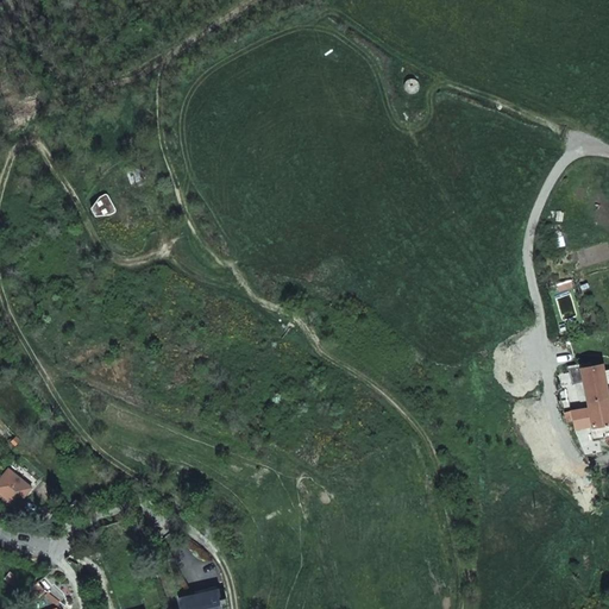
[(117,195),(118,195),(114,175),(108,176),(100,183),(101,192),(117,195)]
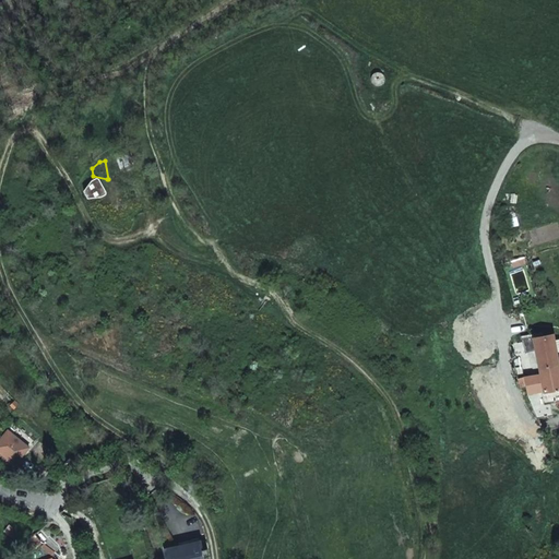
[(129,186),(128,182),(122,179),(118,177),(114,177),(109,178),(108,179),(107,179),(105,180),(102,183),(99,189),(99,194),(100,200),(103,204),(106,206),(110,209),(115,210),(120,209),(123,207),(127,203),(130,199),(131,193),(131,190),(129,186)]
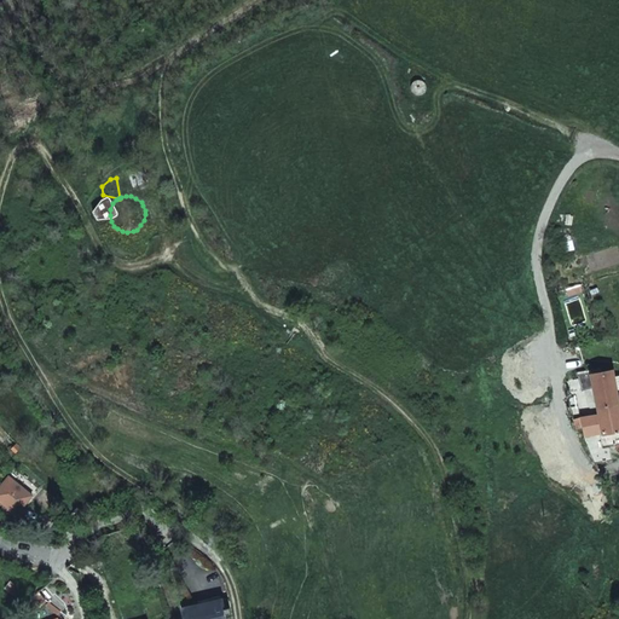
[(597,410),(618,405),(618,403),(615,389),(613,375),(612,369),(602,370),(601,366),(577,371),(580,386),(593,383),(597,410)]
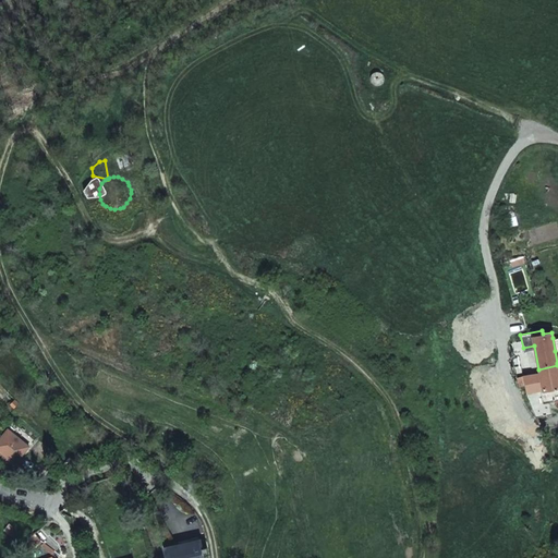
[(557,365),(538,370),(540,374),(543,390),(528,393),(531,401),(536,417),(552,414),(549,402),(557,400),(557,365)]
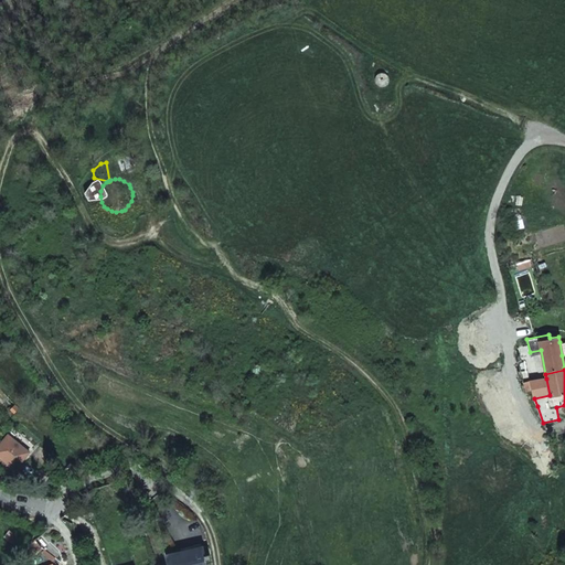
[(534,398),(550,395),(546,379),(531,382),(532,391),(534,398)]
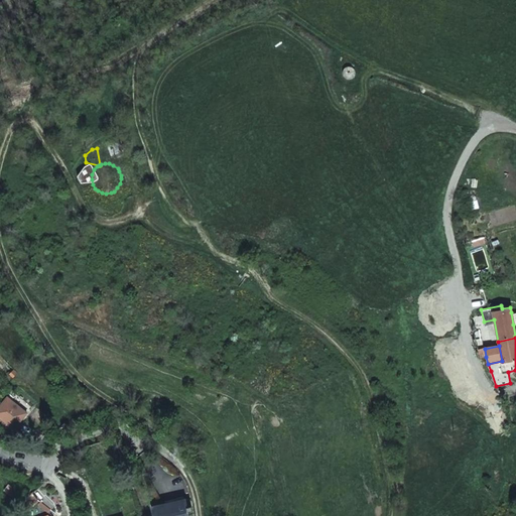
[(480,358),(486,357),(485,349),(477,350),(480,358)]
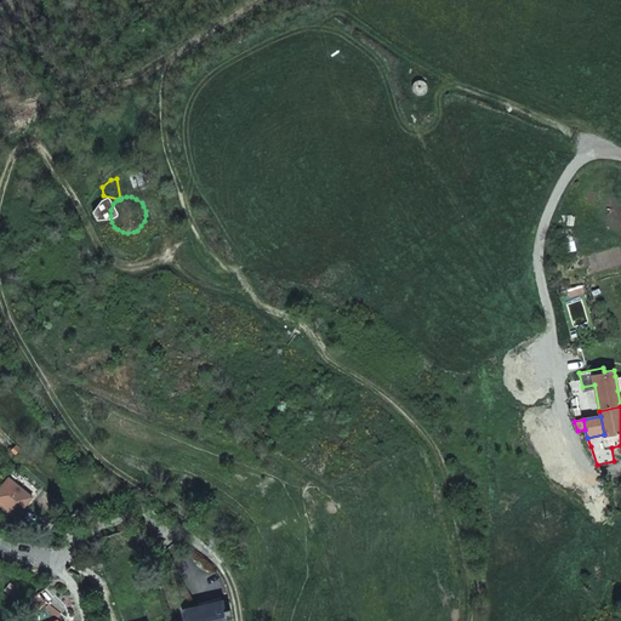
[(0,501),(17,516),(32,496),(9,477),(0,488),(0,501)]
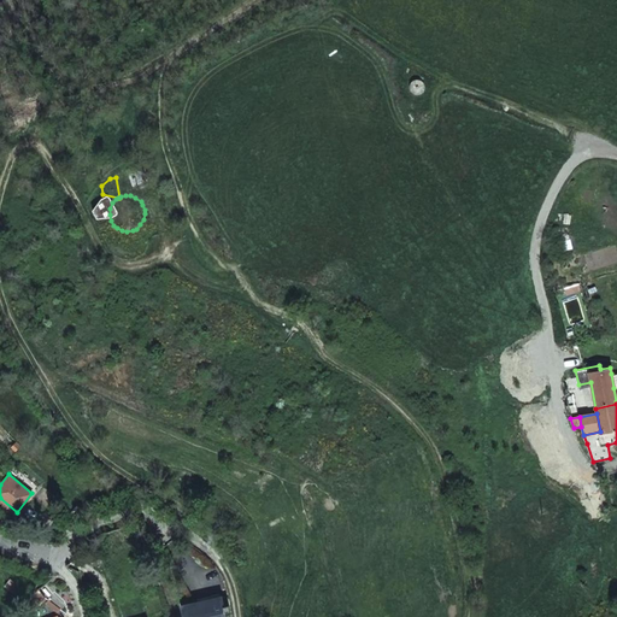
[(15,593),(19,587),(11,580),(5,586),(15,593)]
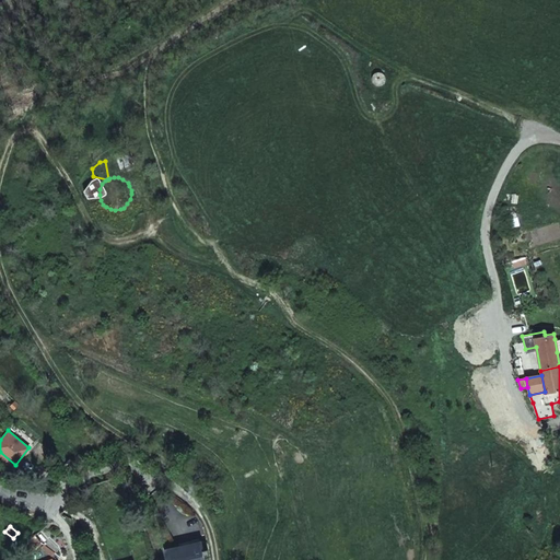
[(42,540),(36,533),(23,544),(30,552),(37,546),(36,545),(42,540)]
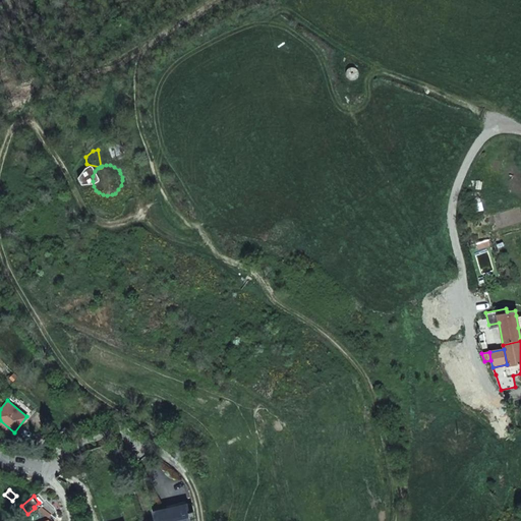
[(189,520),(186,505),(154,512),(155,520),(189,520)]
